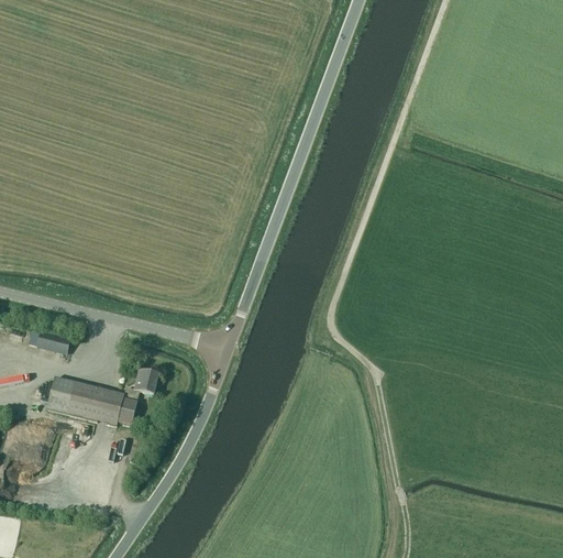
[(17,336),(25,337),(28,325),(18,324),(17,336)]
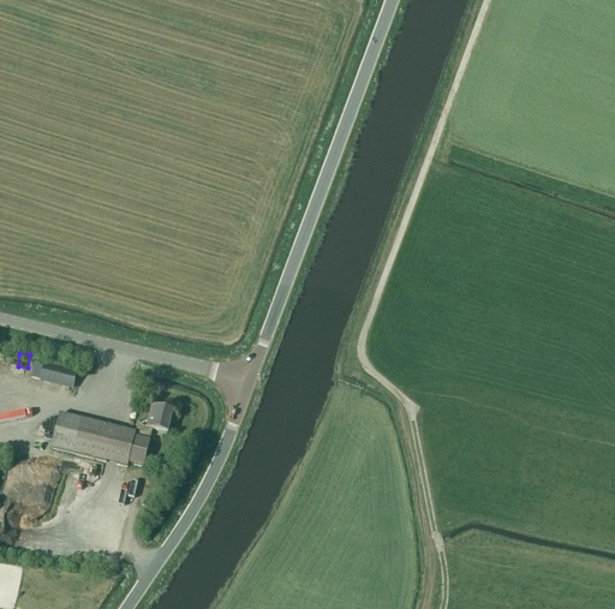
[(72,384),(77,366),(45,358),(40,376),(72,384)]
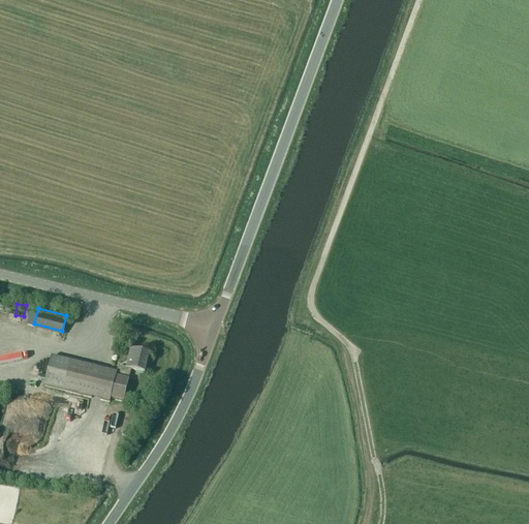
[(7,319),(5,326),(38,334),(39,328),(7,319)]
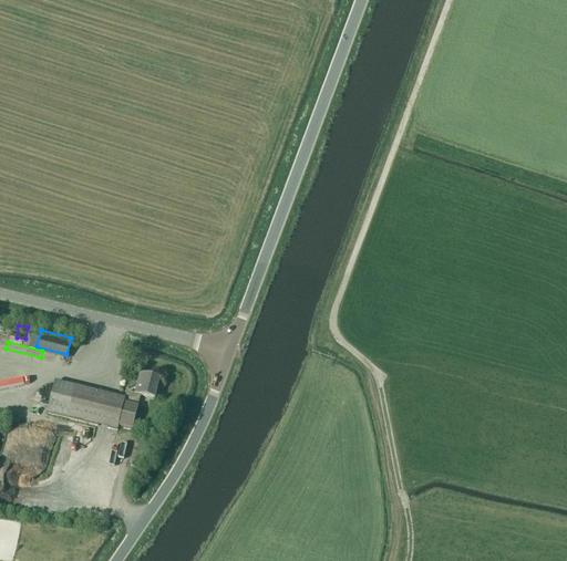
[(137,401),(141,391),(155,394),(160,374),(140,370),(135,388),(126,386),(125,394),(75,382),(54,377),(47,408),(117,426),(117,423),(132,426),(137,401)]
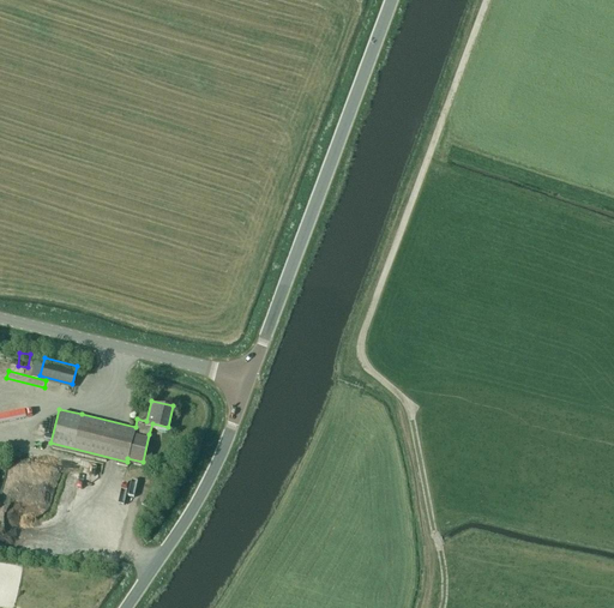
[(150,474),(136,471),(133,486),(148,488),(150,474)]
